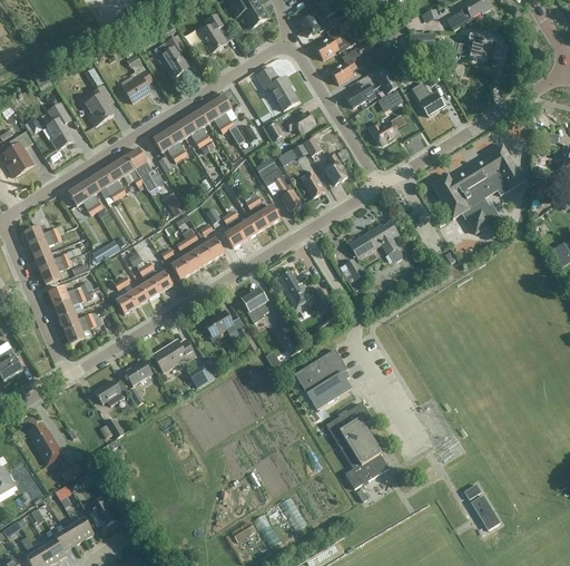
[(242,12),(251,27),(267,17),(256,0),(226,0),(236,16),(242,12)]
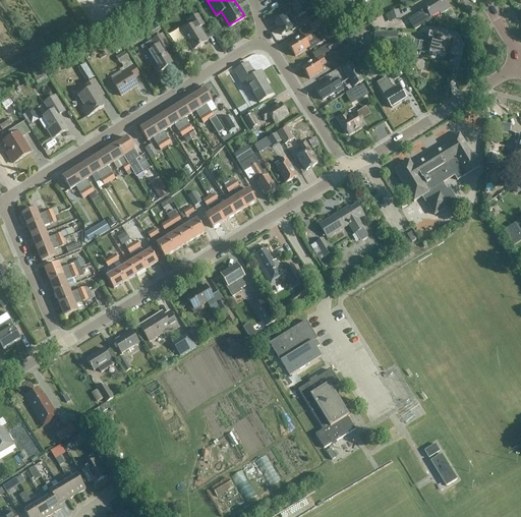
[(290,3),(291,6),(293,8),(297,15),(306,10),(304,8),(310,4),(307,0),(295,0),(290,3)]
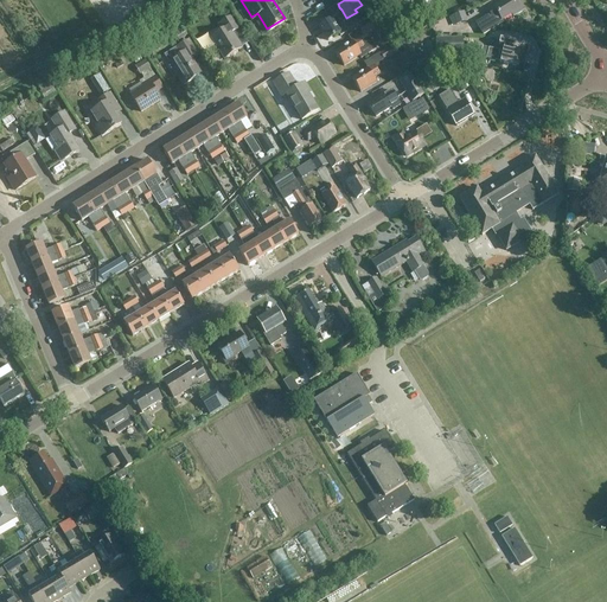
[(490,10),(474,18),(481,30),(503,18),(502,14),(512,8),(513,11),(523,5),(519,0),(497,0),(487,6),(490,10)]
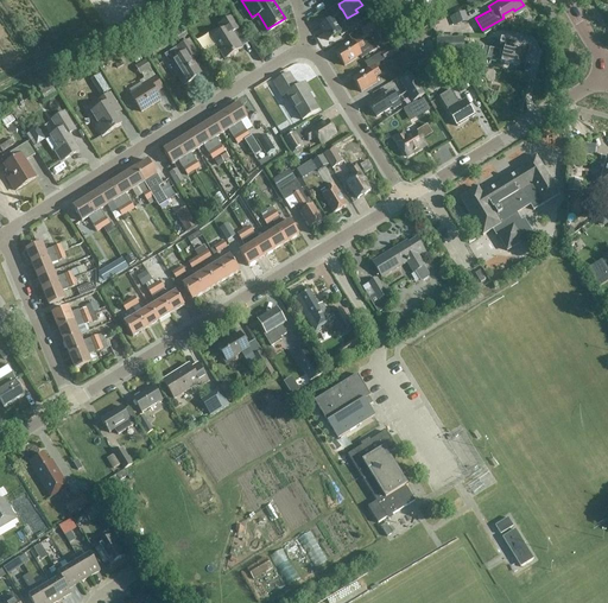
[(327,7),(324,8),(330,17),(331,17),(342,10),(340,7),(339,4),(337,1),(327,7)]
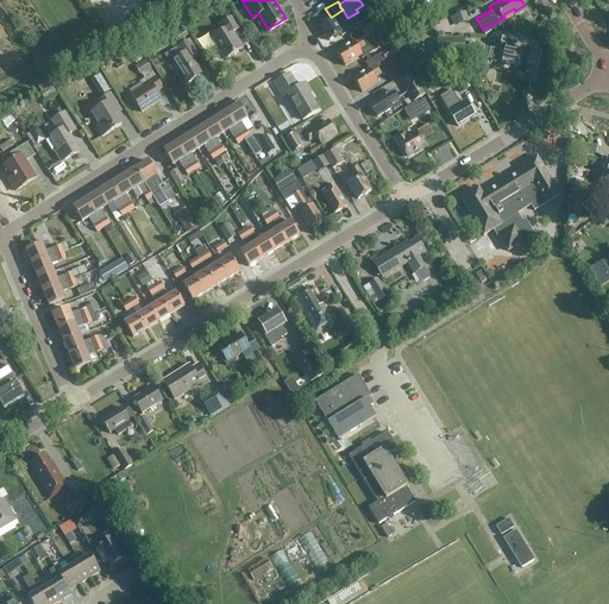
[(465,8),(451,13),(454,23),(469,18),(465,8)]
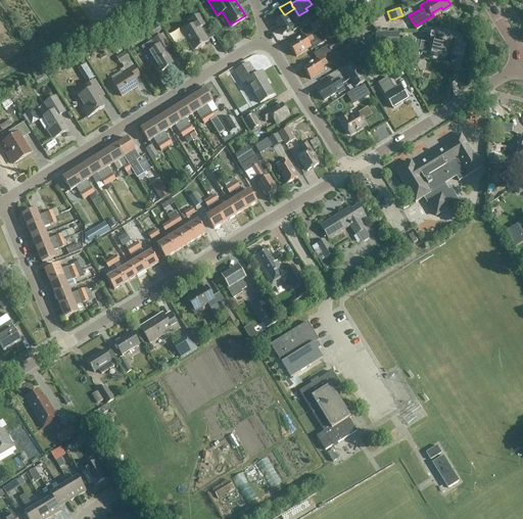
[(284,14),(275,20),(282,33),(292,26),(292,27),(298,22),(294,16),(297,14),(294,8),(285,14),(284,14)]
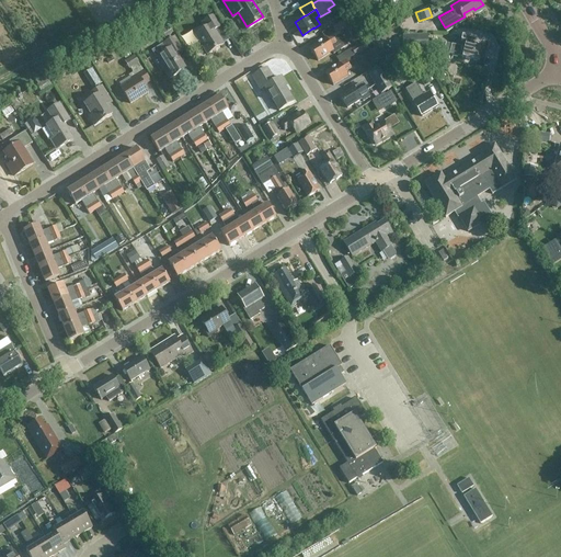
[(207,25),(195,32),(207,53),(224,43),(215,29),(221,24),(214,12),(204,19),(207,25)]
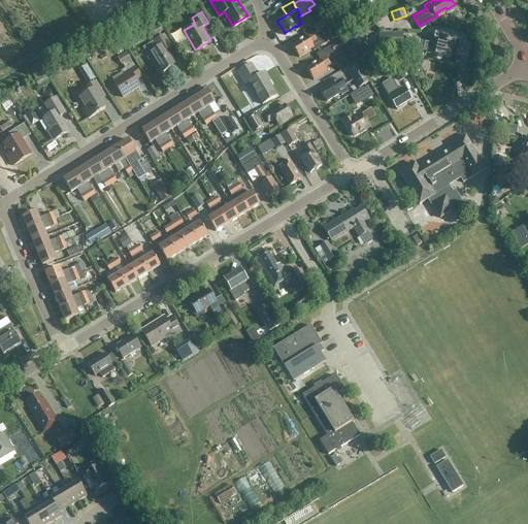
[(324,15),(312,22),(316,28),(306,34),(291,43),(299,55),(312,45),(314,48),(321,44),(328,39),(320,28),(329,22),(324,15)]
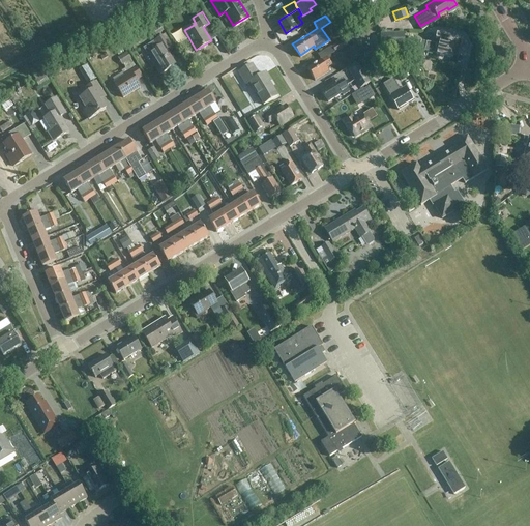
[(152,28),(156,33),(163,28),(159,23),(152,28)]
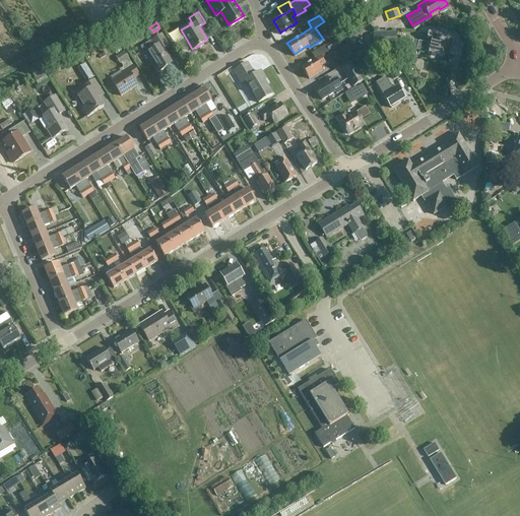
[(396,44),(395,28),(373,30),(374,46),(396,44)]
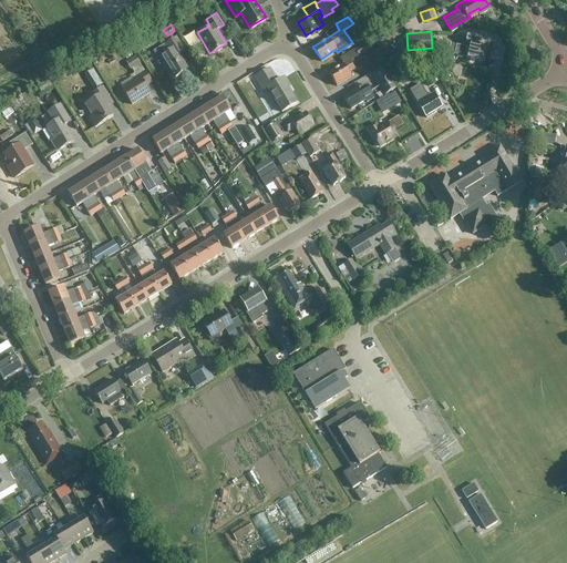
[(450,42),(447,51),(465,54),(465,55),(483,59),(486,47),(488,47),(490,38),(467,33),(466,42),(467,43),(467,45),(450,42)]
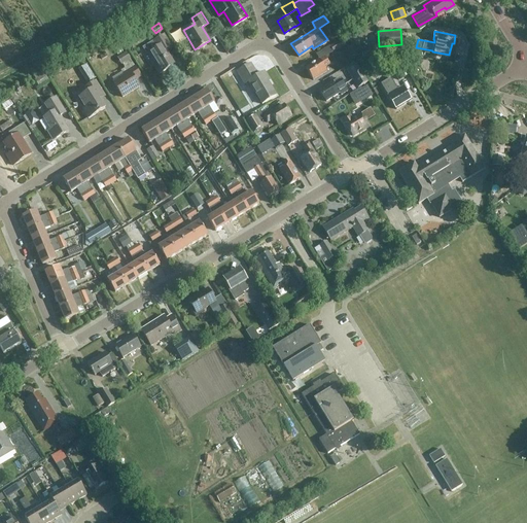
[(169,41),(164,32),(152,39),(156,46),(144,54),(150,65),(153,64),(159,72),(174,63),(163,45),(169,41)]
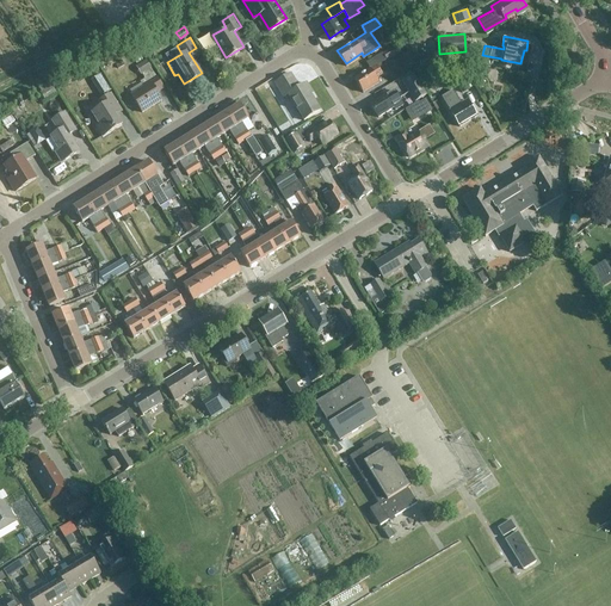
[(396,43),(382,50),(387,57),(400,49),(396,43)]
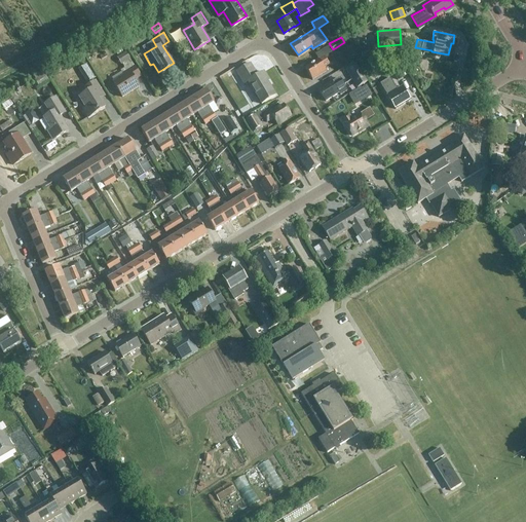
[(125,48),(116,53),(121,61),(121,60),(129,56),(125,48)]
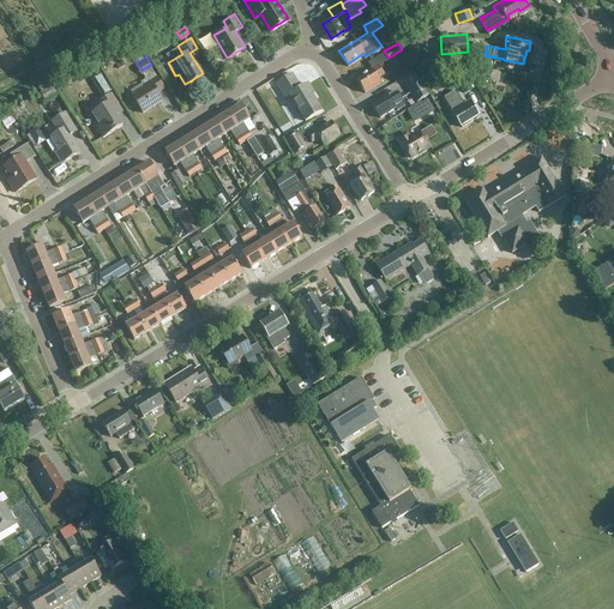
[(377,76),(384,72),(389,70),(383,60),(378,62),(372,67),(371,66),(355,77),(363,90),(380,79),(377,76)]
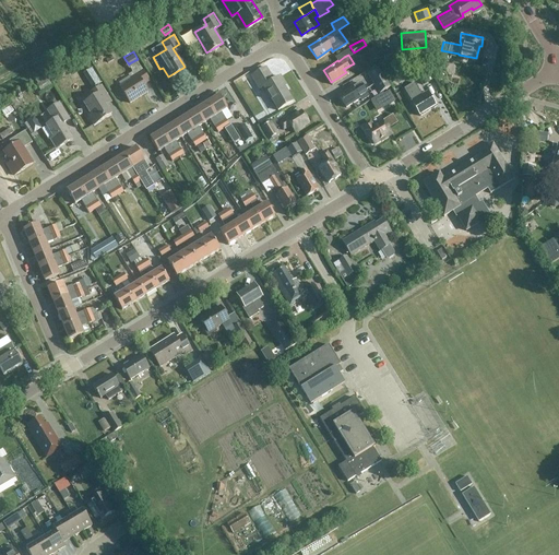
[(408,60),(423,83),(430,79),(415,56),(408,60)]
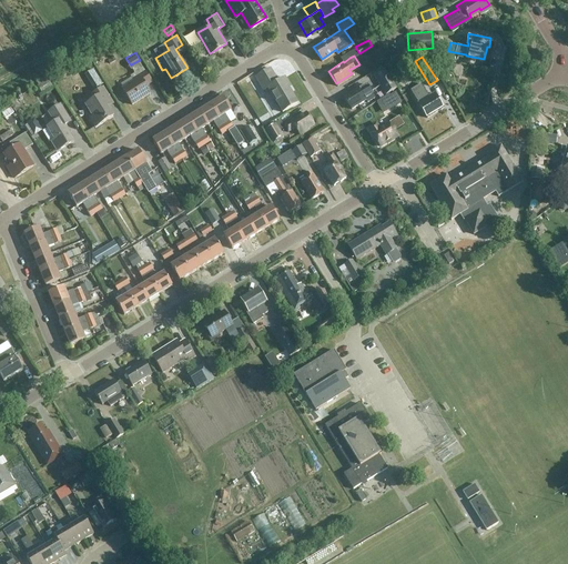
[(404,62),(411,73),(419,69),(415,61),(413,58),(404,62)]
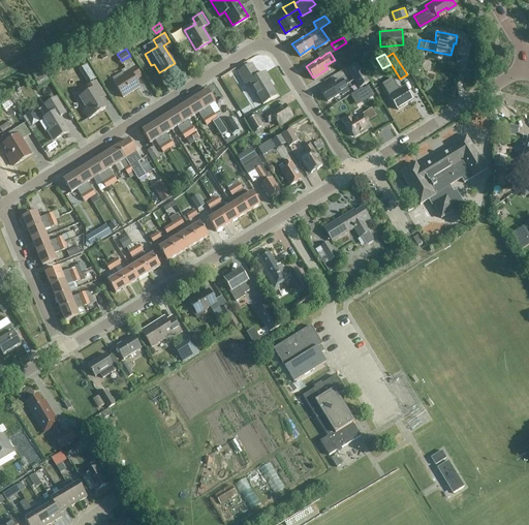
[(359,60),(347,66),(360,87),(370,81),(362,66),(359,60)]
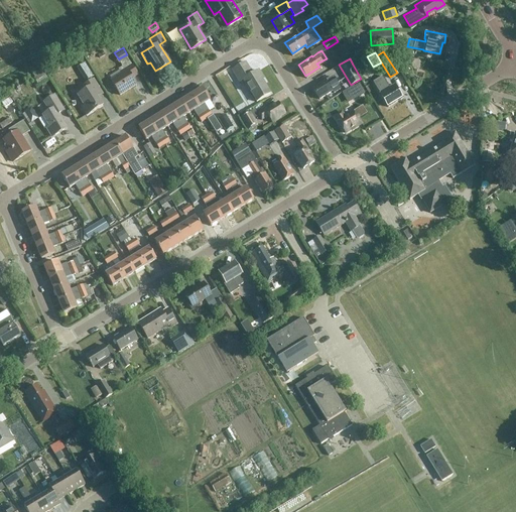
[(394,61),(400,72),(406,69),(400,58),(394,61)]
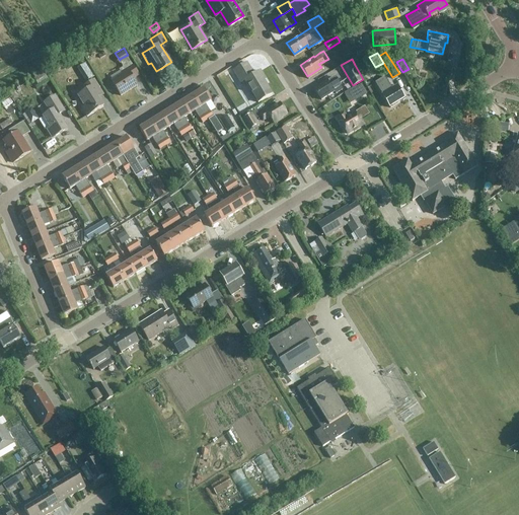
[(246,60),(233,68),(240,80),(244,77),(251,89),(253,92),(257,99),(272,90),(264,77),(265,76),(261,68),(254,72),(246,60)]
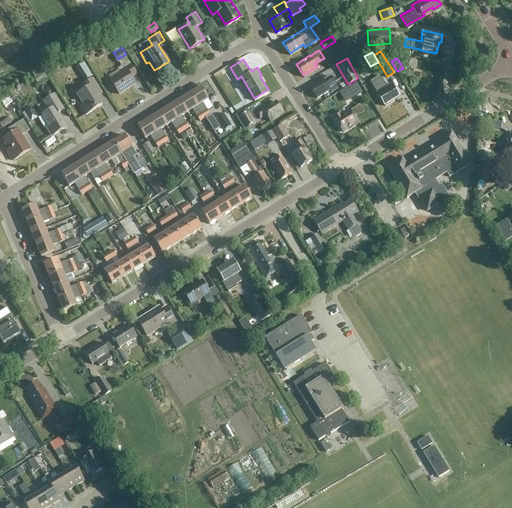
[(111,76),(109,77),(119,91),(135,81),(131,74),(137,70),(131,61),(119,69),(120,70),(111,76)]
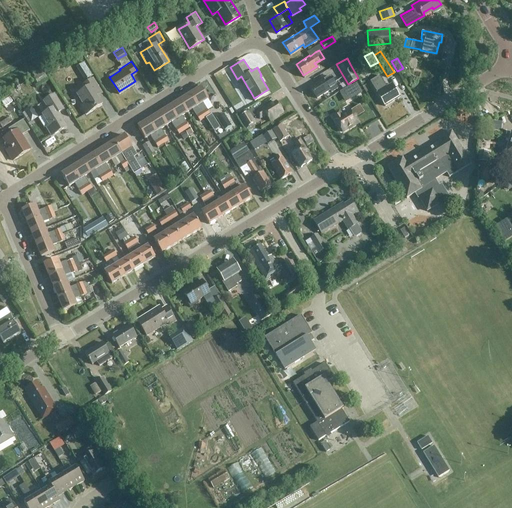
[(316,96),(330,88),(331,90),(338,85),(334,80),(333,80),(330,76),(332,75),(330,72),(323,77),(323,78),(310,86),(316,96)]
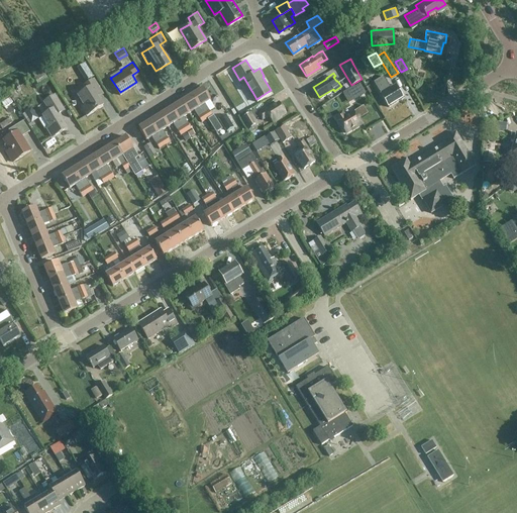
[(383,74),(373,80),(381,91),(380,92),(388,104),(403,95),(395,82),(390,85),(383,74)]
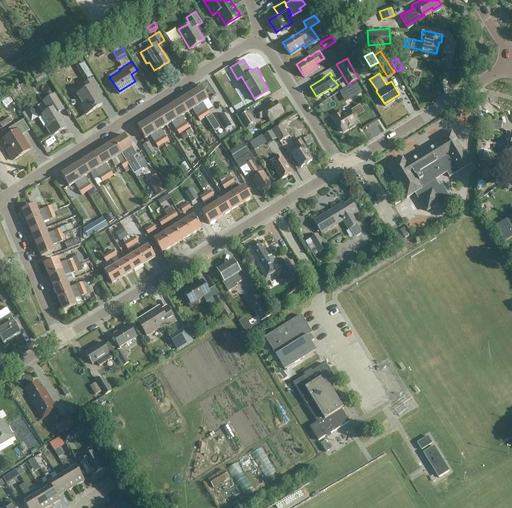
[(86,87),(77,92),(84,103),(81,104),(86,113),(102,103),(94,90),(100,87),(94,77),(83,83),(86,87)]
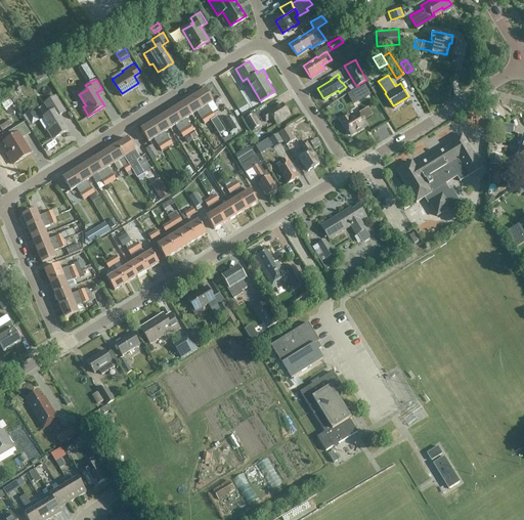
[(370,91),(364,82),(366,81),(366,80),(356,86),(347,92),(352,101),(370,91)]
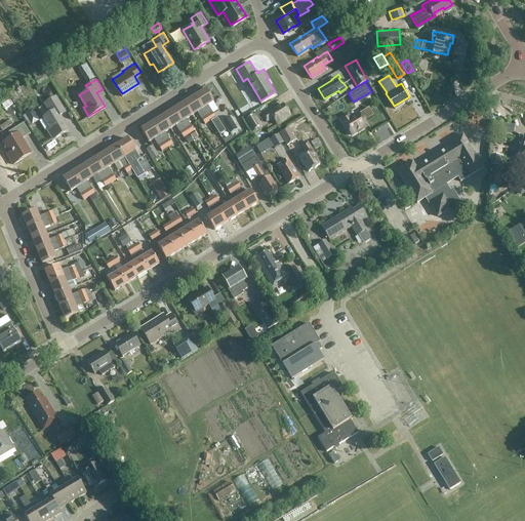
[(205,87),(194,94),(209,118),(215,115),(212,110),(217,107),(213,98),(205,87)]
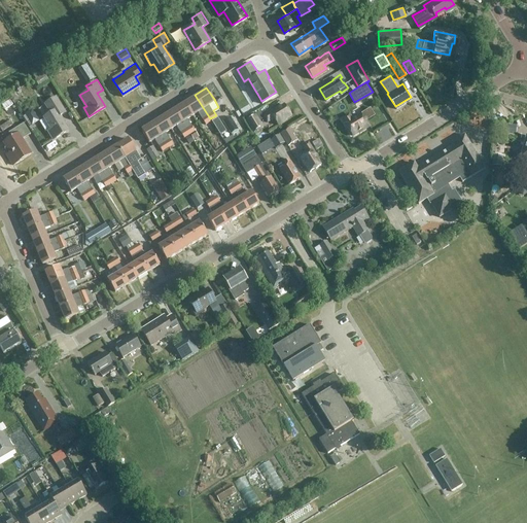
[(50,111),(44,115),(50,127),(47,129),(53,137),(68,128),(58,111),(64,107),(56,94),(45,101),(50,111)]
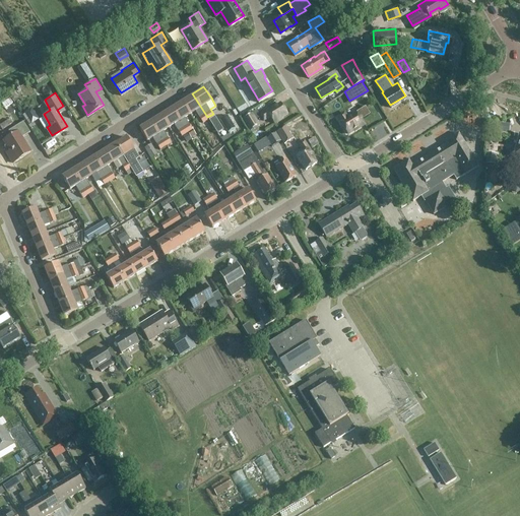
[(189,112),(195,109),(202,121),(207,117),(192,93),(182,100),(189,112)]
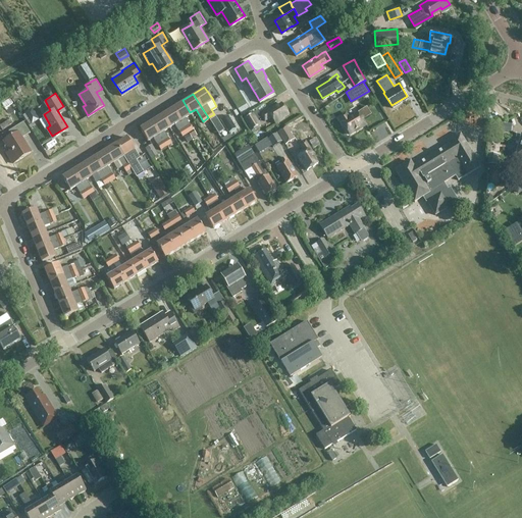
[(12,101),(9,95),(0,100),(4,106),(12,101)]
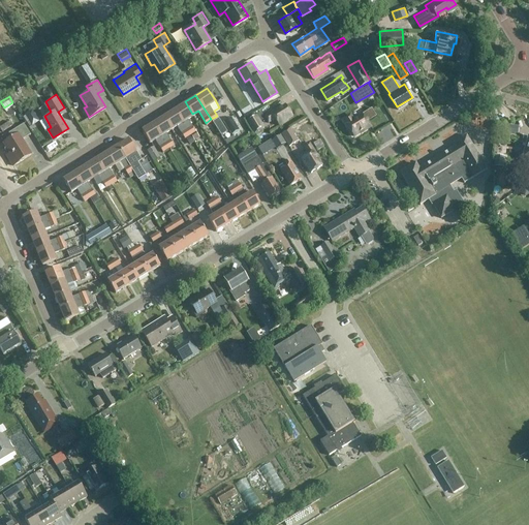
[(185,101),(175,109),(190,133),(190,132),(194,139),(199,134),(187,117),(192,114),(185,101)]
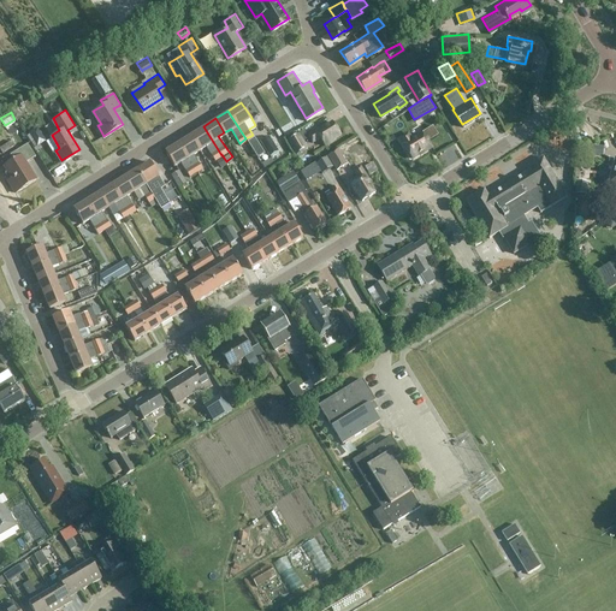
[(321,125),(308,134),(312,140),(319,136),(324,143),(335,137),(333,136),(341,132),(332,119),(321,126),(321,125)]
